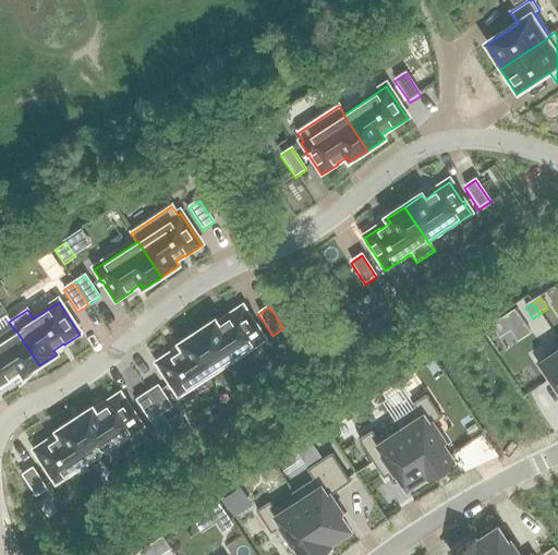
[(215,323),(197,334),(221,370),(264,341),(243,309),(228,318),(228,320),(217,327),(215,323)]
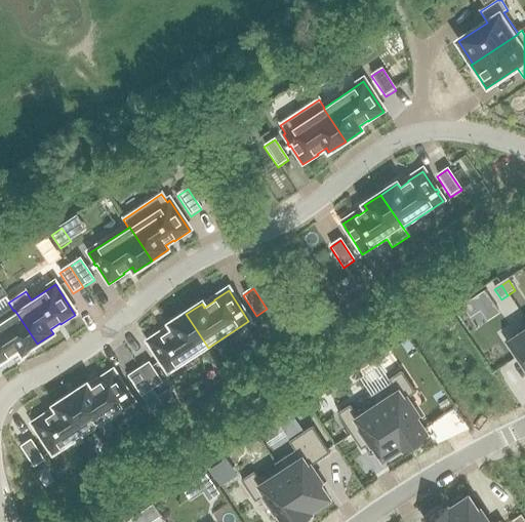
[(484,293),(475,299),(479,307),(483,308),(490,303),(484,293)]
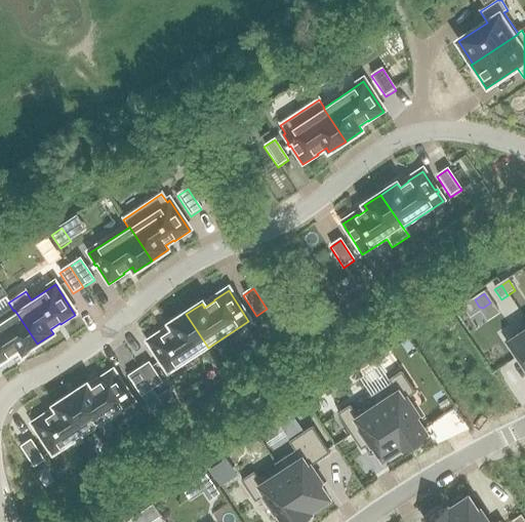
[(13,311),(0,319),(0,363),(9,358),(8,357),(17,351),(21,355),(37,344),(14,310),(13,311)]
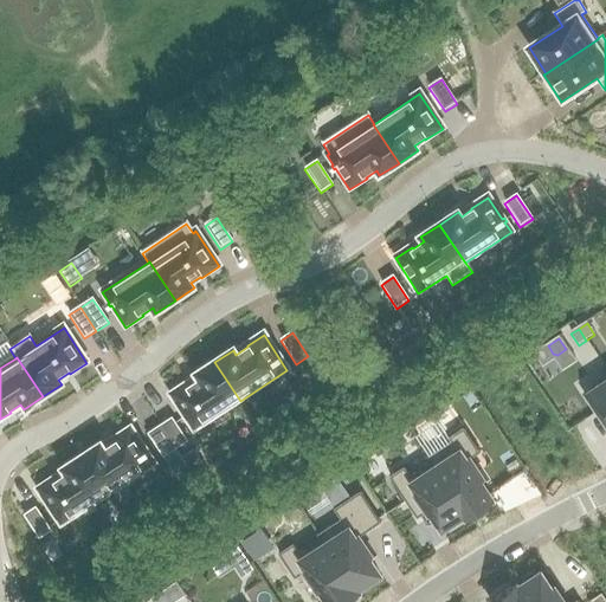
[(187,386),(171,396),(194,432),(240,401),(214,362),(197,374),(199,379),(187,387),(187,386)]
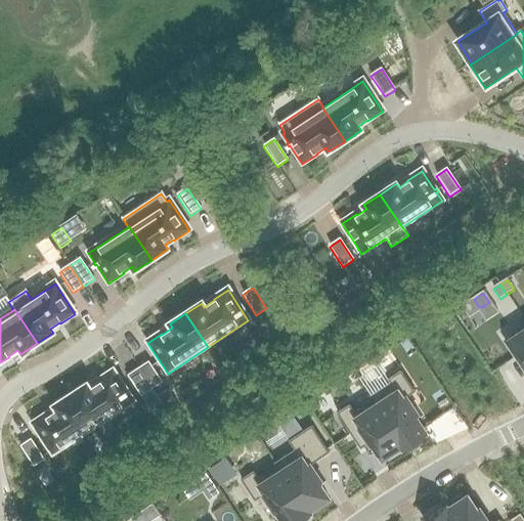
[(523,332),(509,342),(523,364),(523,332)]
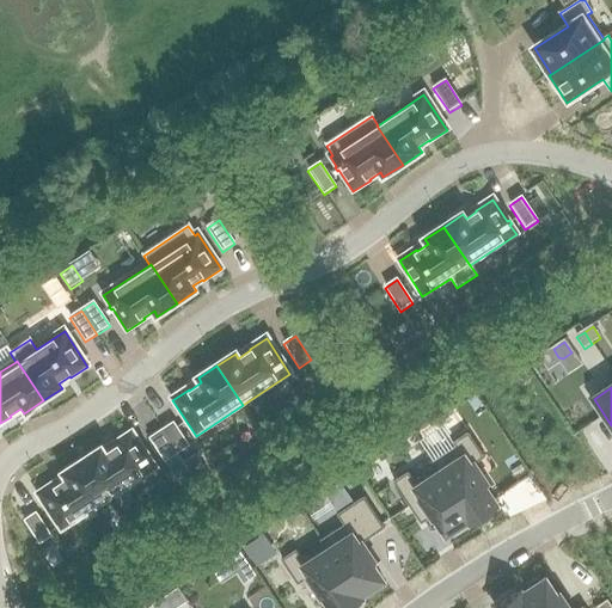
[(173,423),(161,431),(177,455),(189,447),(173,423)]
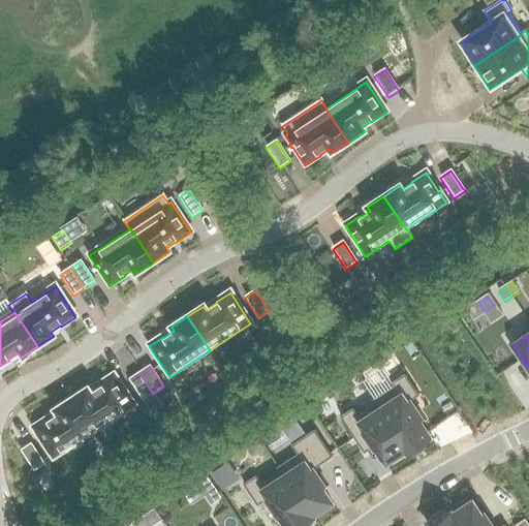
[(139,373),(129,380),(143,401),(153,394),(139,373)]
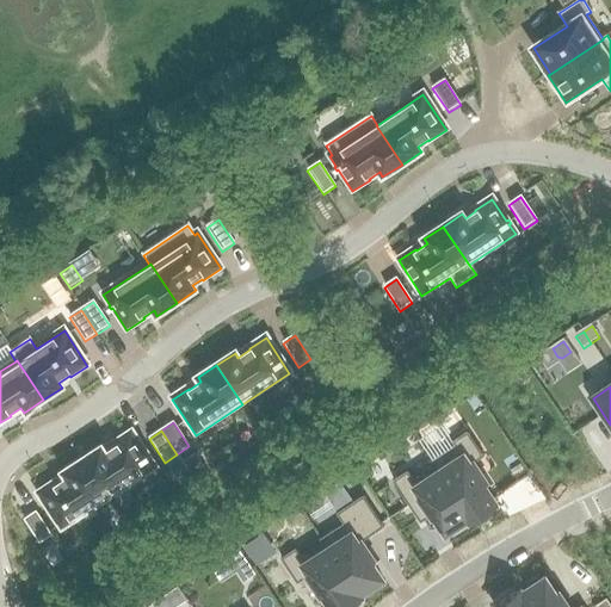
[(455,447),(432,463),(436,468),(470,520),(471,522),(497,506),(485,488),(486,487),(473,466),(485,458),(468,433),(452,443),(455,447)]
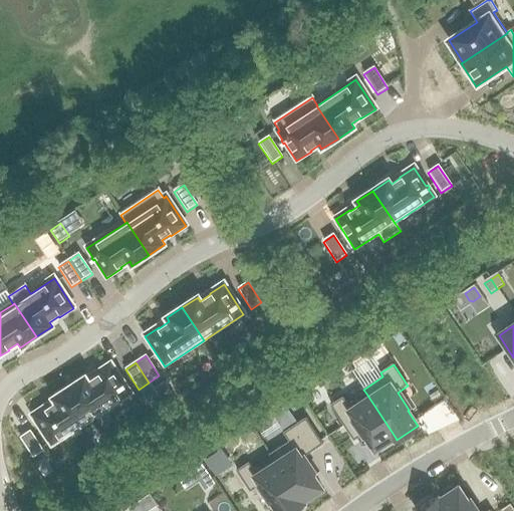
[(84,377),(69,388),(91,421),(131,395),(110,365),(96,374),(97,375),(87,381),(84,377)]
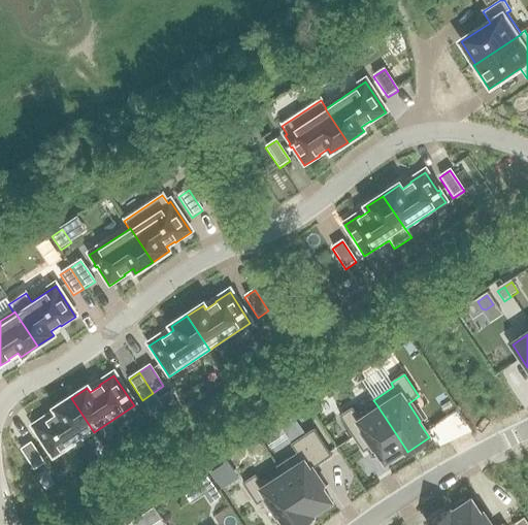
[(168,394),(159,401),(170,418),(180,412),(168,394)]
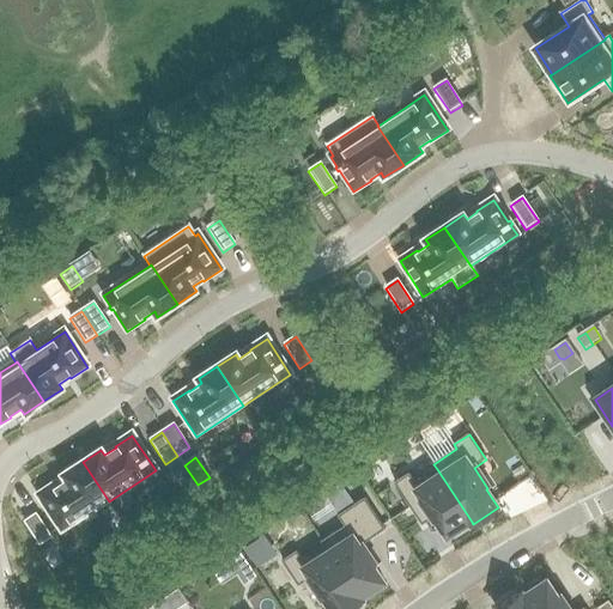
[(54,486),(38,497),(61,533),(109,501),(83,462),(64,475),(67,480),(55,487),(54,486)]
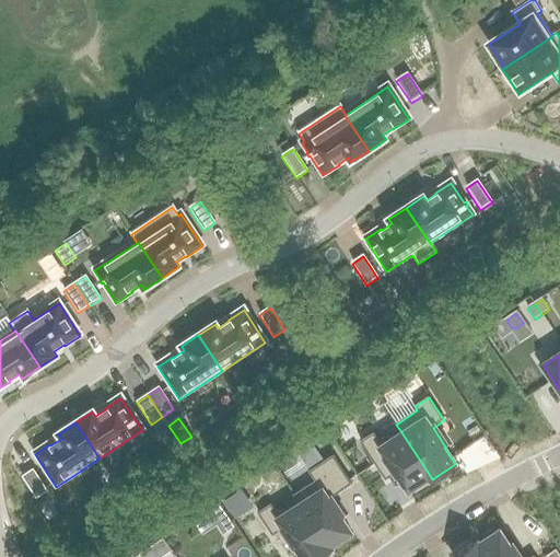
[(374,433),(360,442),(375,465),(386,459),(398,477),(399,476),(409,491),(413,488),(416,492),(429,484),(427,479),(431,477),(399,429),(380,442),(374,433)]
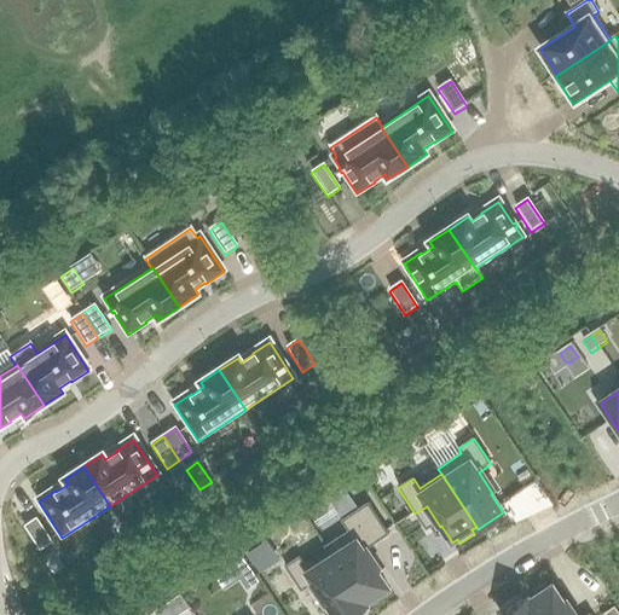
[(348,533),(327,546),(365,604),(369,602),(372,605),(387,597),(383,592),(388,590),(377,573),(379,572),(365,551),(389,535),(369,504),(341,522),(348,533)]
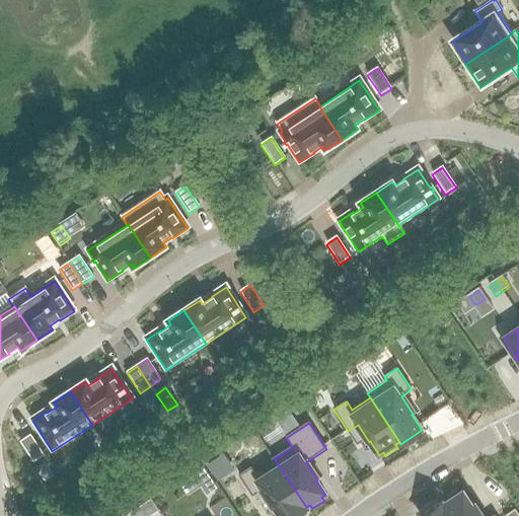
[(30,436),(20,443),(33,463),(44,456),(30,436)]
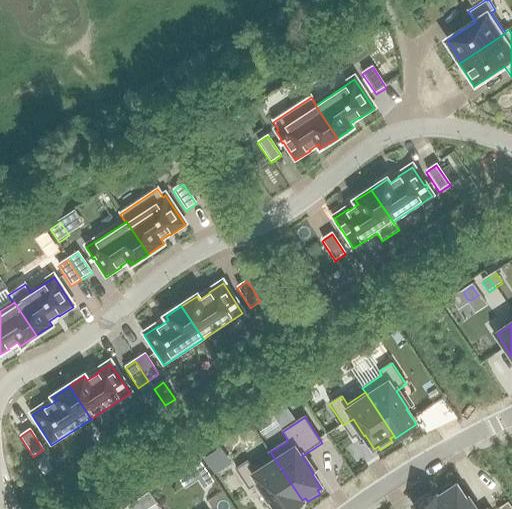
[(248,461),(235,470),(249,491),(259,485),(270,502),(272,501),(277,508),(293,508),(303,502),(302,500),(270,452),(268,454),(271,458),(253,469),(248,461)]
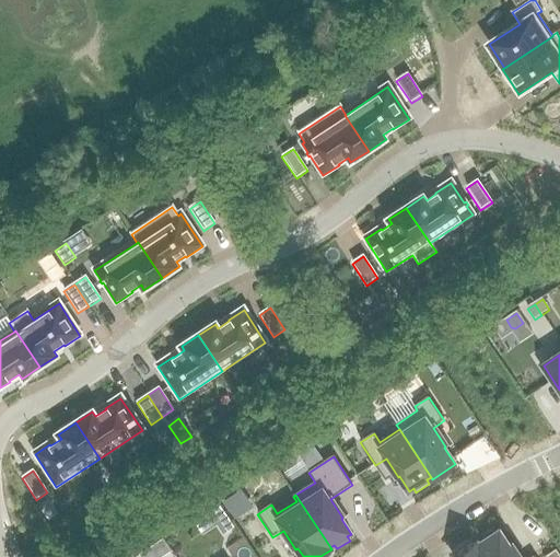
[(220,508),(210,514),(223,536),(234,529),(220,508)]
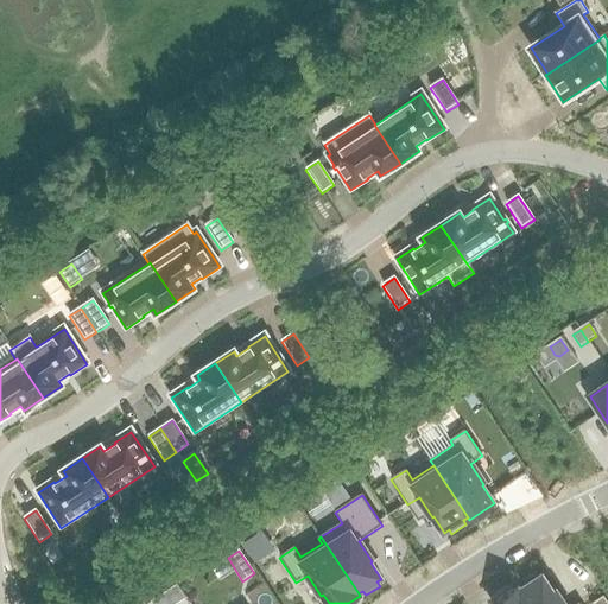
[(518,589),(517,590),(525,603),(562,603),(555,591),(552,592),(542,577),(538,579),(534,576),(520,584),(524,589),(519,591),(518,589)]
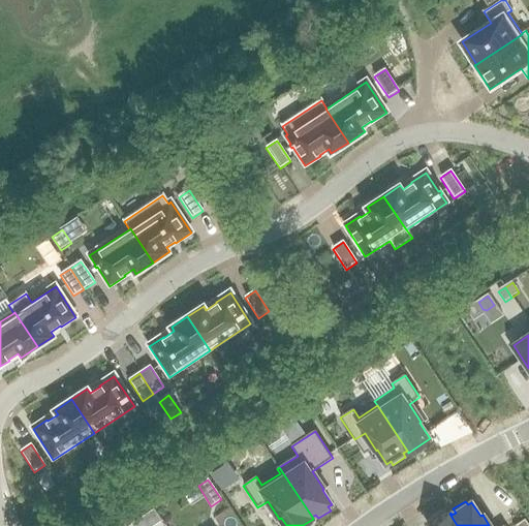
[(161,522),(154,511),(145,517),(150,525),(157,525),(161,522)]
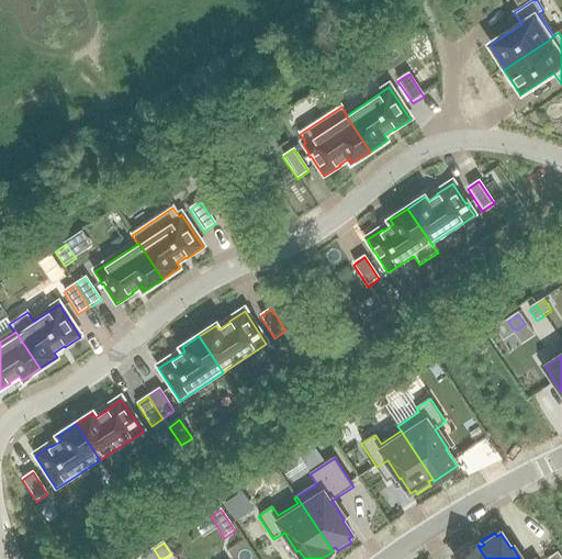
[(485,558),(478,546),(459,558),(485,558)]
